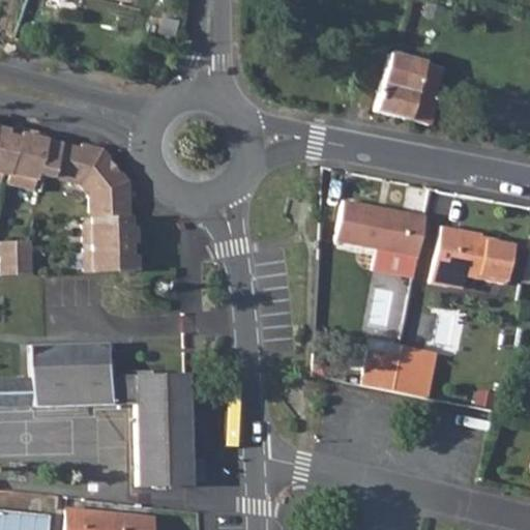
[(373,114),(424,126),(433,92),(438,68),(385,56),(373,114)]
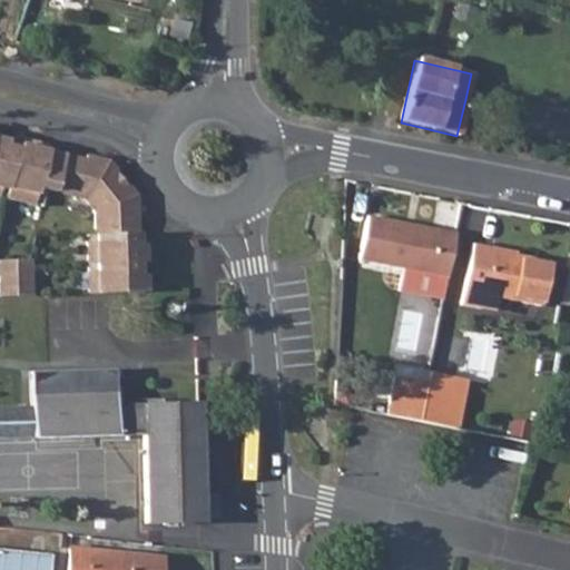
[(31,151),(33,144),(21,141),(19,146),(18,145),(16,146),(16,148),(31,151)]
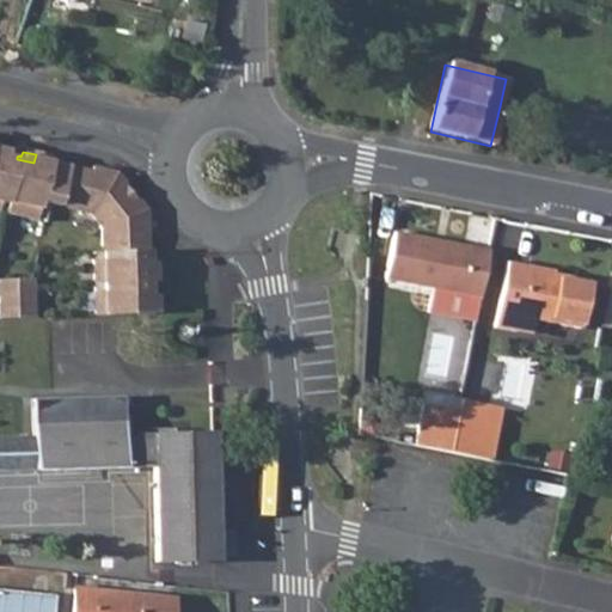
[(0,213),(4,214),(36,222),(41,207),(49,210),(59,212),(77,216),(89,220),(98,234),(98,257),(98,262),(93,262),(93,287),(99,287),(98,295),(93,295),(95,307),(127,317),(153,317),(153,303),(148,303),(147,288),(153,287),(152,269),(147,269),(146,255),(146,220),(148,219),(136,201),(132,204),(120,188),(123,185),(87,176),(69,171),(50,167),(34,163),(17,159),(17,161),(5,158),(6,155),(0,153),(0,213)]
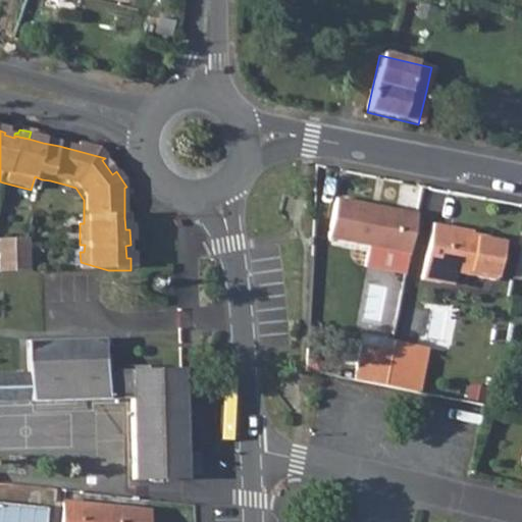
[(29,139),(43,143),(44,141),(45,136),(31,132),(29,139)]
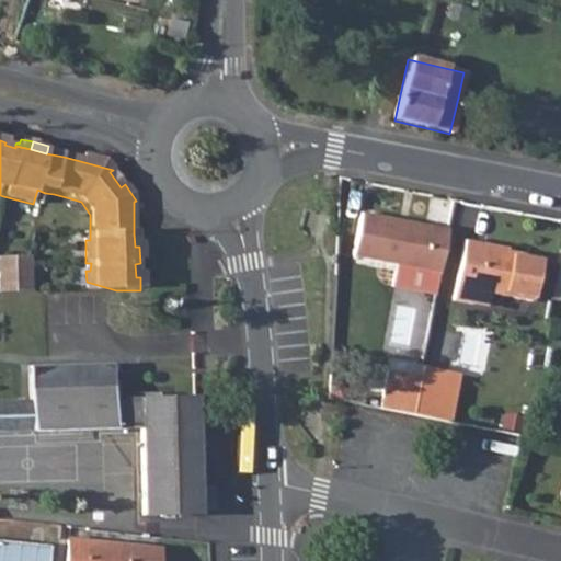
[(64,157),(80,161),(47,151),(46,153),(64,157)]
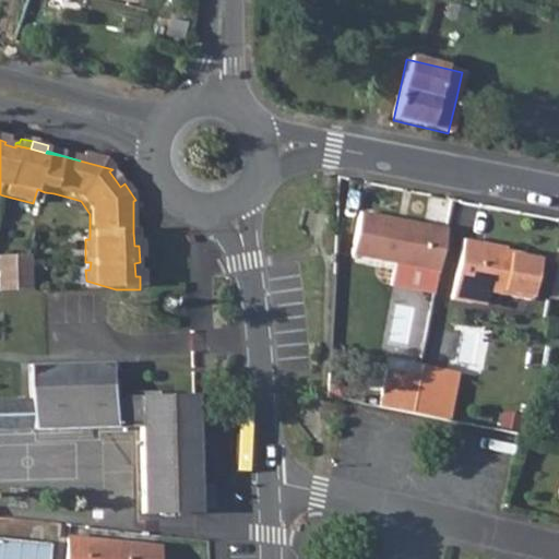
[(80,161),(113,169),(106,161),(81,154),(80,161)]
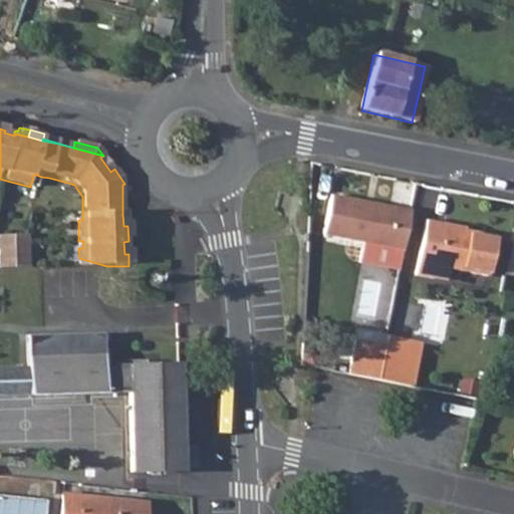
[(37,189),(41,177),(34,174),(30,187),(37,189)]
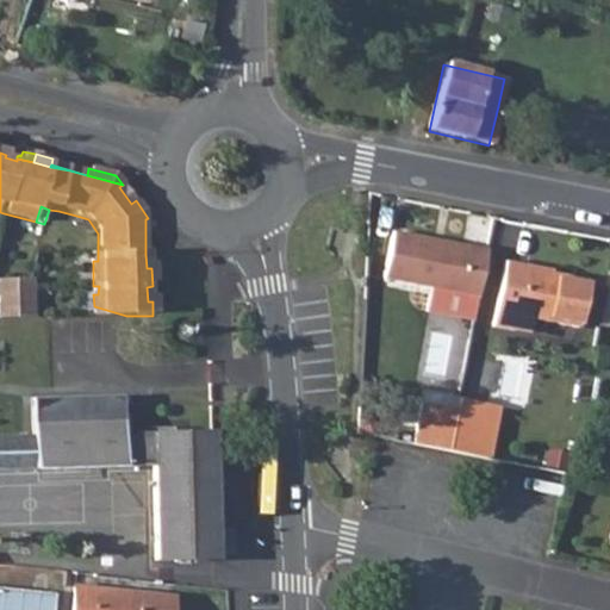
[(486,298),(495,253),(403,234),(393,278),(486,298)]
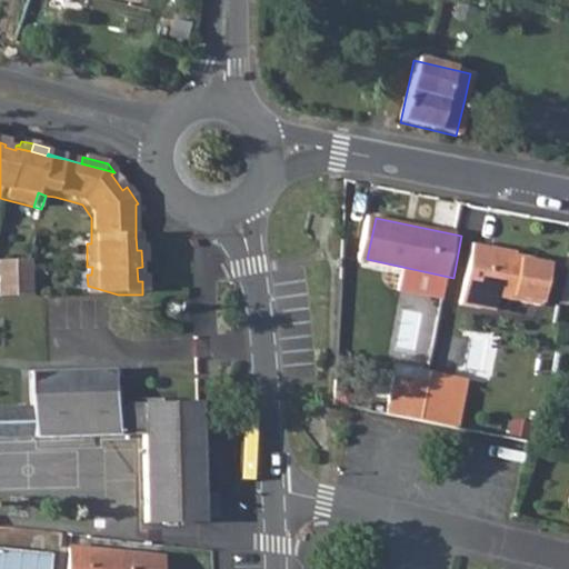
[(500,250),(480,247),(468,307),(488,310),(490,298),(506,301),(546,309),(555,265),(499,255),(500,250)]
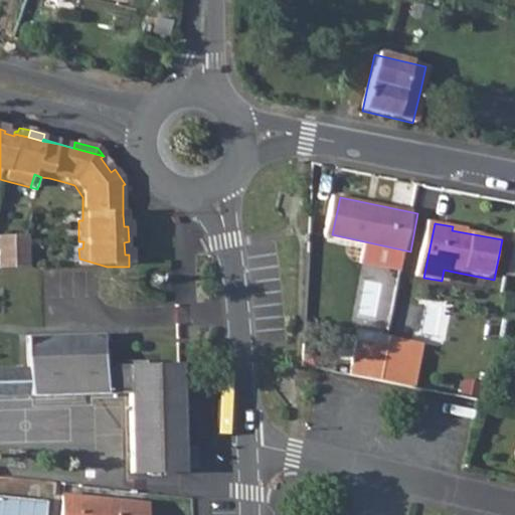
[(0,268),(27,268),(26,243),(25,238),(13,239),(0,235),(0,268)]
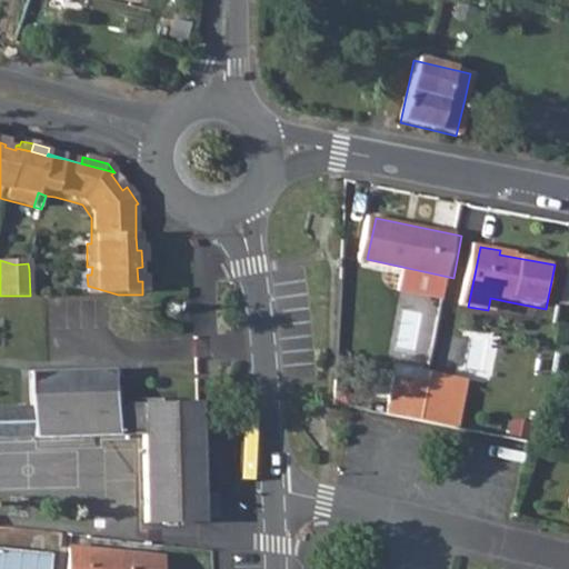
[(502,313),(506,301),(490,298),(488,310),(502,313)]
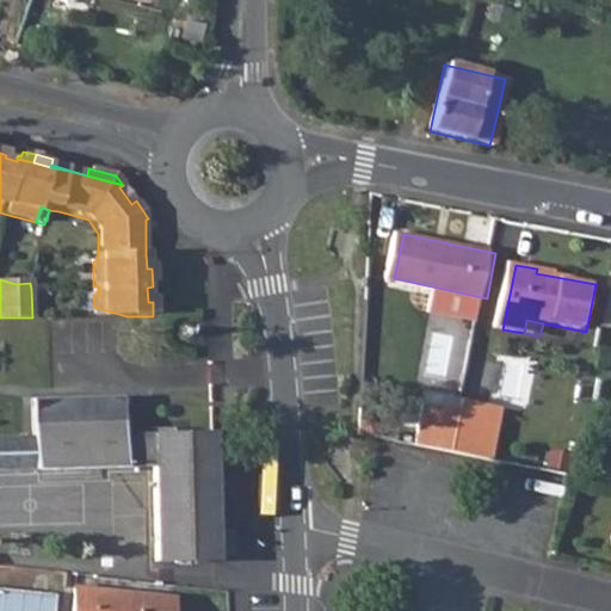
[(467,400),(456,452),(497,461),(507,408),(467,400)]
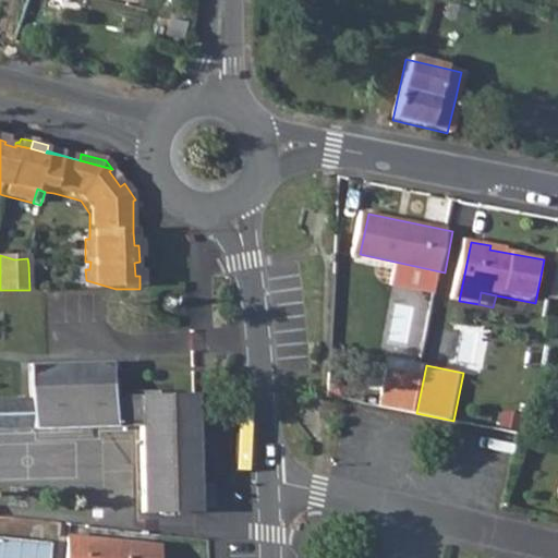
[(193,398),(110,399),(109,386),(27,388),(27,399),(0,399),(0,429),(138,426),(142,514),(197,513),(193,398)]
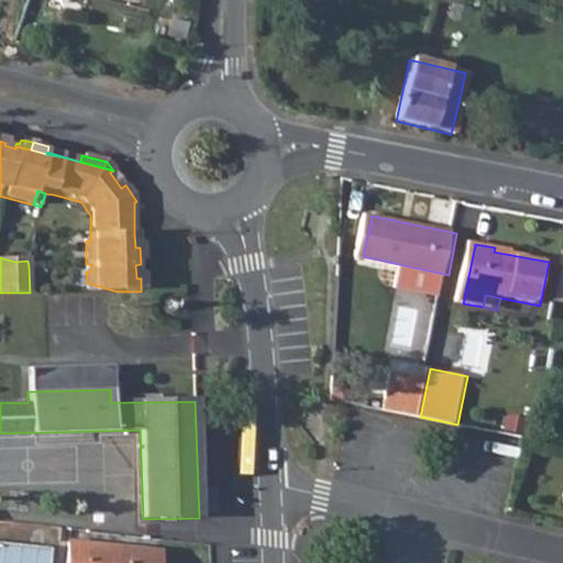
[(64,562),(154,562),(156,552),(67,542),(64,562)]
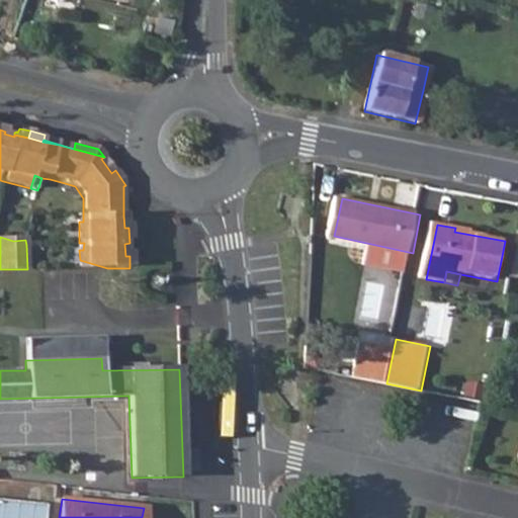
[(0,517),(44,517),(46,505),(0,500),(0,517)]
